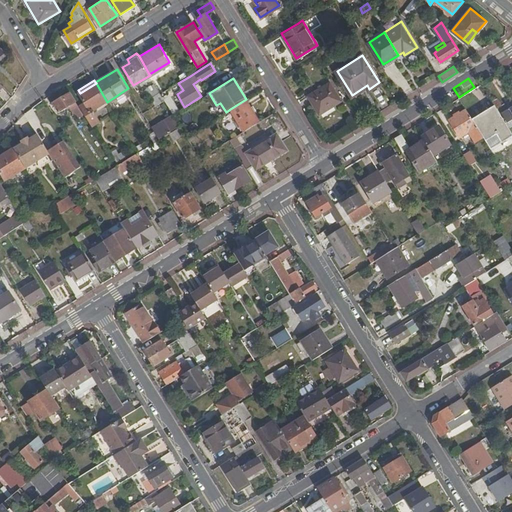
[(340,99),(329,82),(307,95),(318,112),(340,99)]
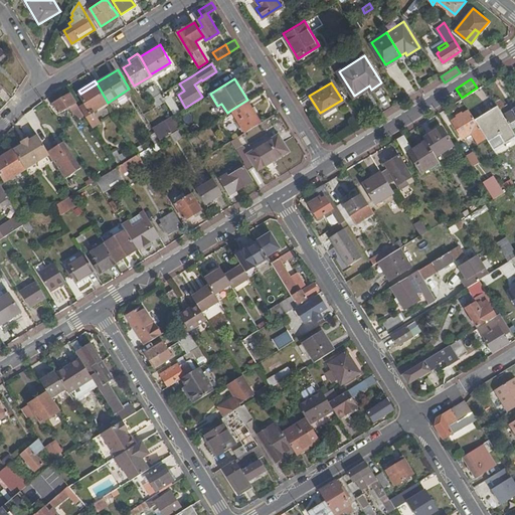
[(80,94),(84,101),(79,105),(93,126),(101,121),(95,110),(108,103),(97,83),(80,94)]
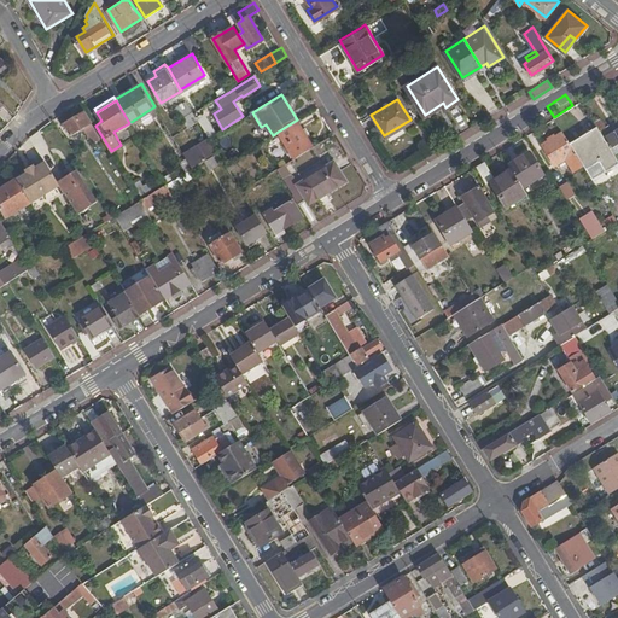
[(62,120),(71,135),(93,122),(86,110),(75,117),(73,114),(62,120)]
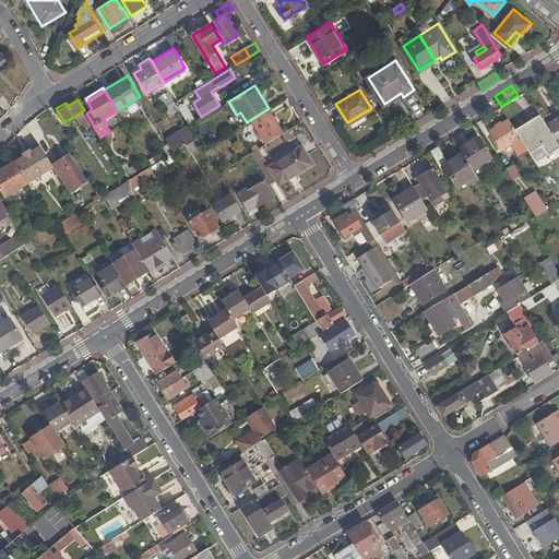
[(165,109),(170,117),(180,111),(178,107),(175,103),(176,103),(176,102),(165,109)]
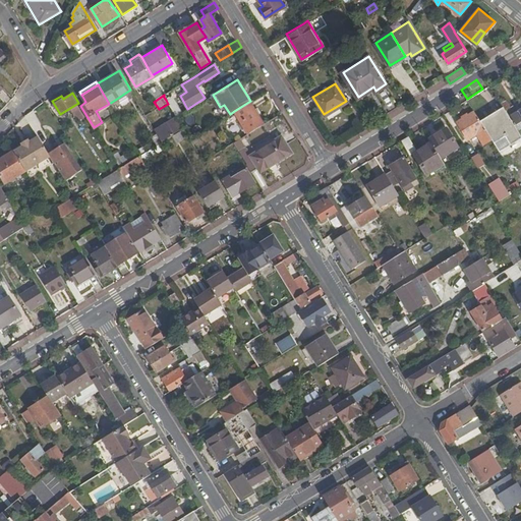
[(166,100),(168,104),(176,117),(183,113),(173,96),(166,100)]
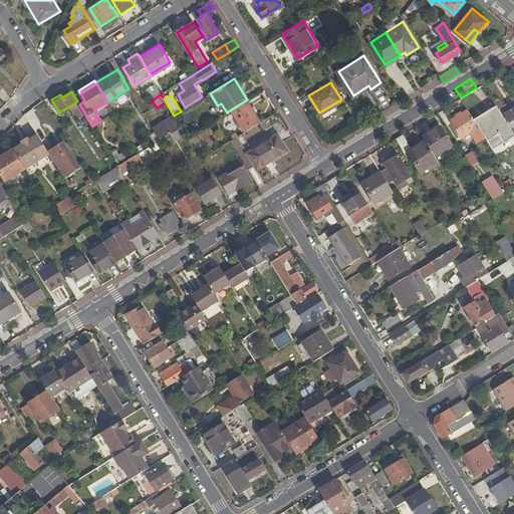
[(247,99),(231,109),(245,131),(261,121),(247,99)]
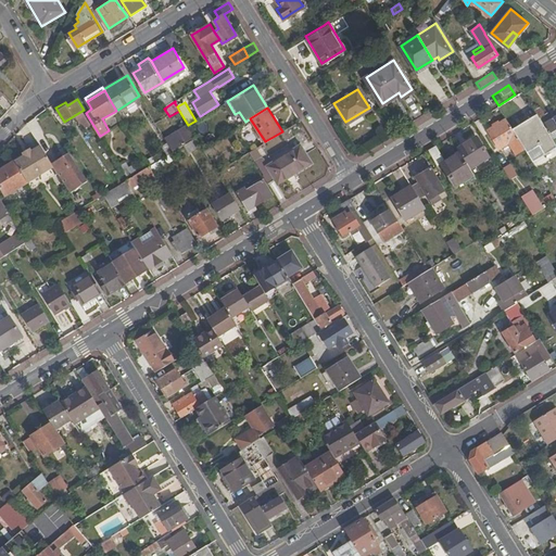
[(552,130),(555,127),(555,114),(545,121),(552,130)]
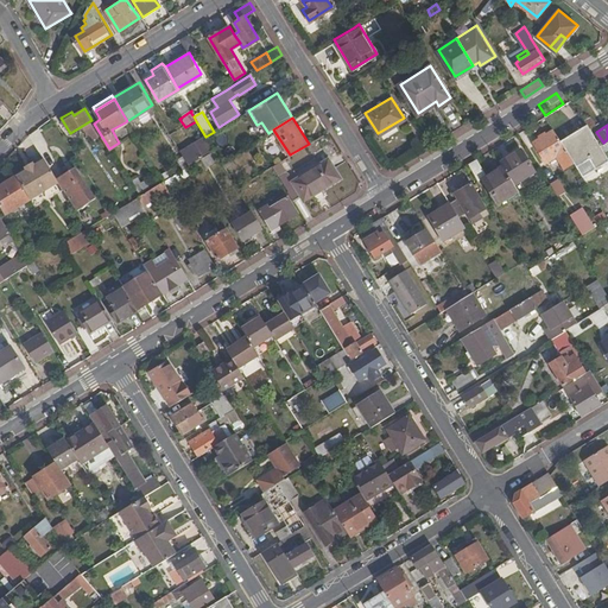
[(589,126),(562,141),(575,163),(582,175),(607,158),(607,156),(605,150),(589,126)]
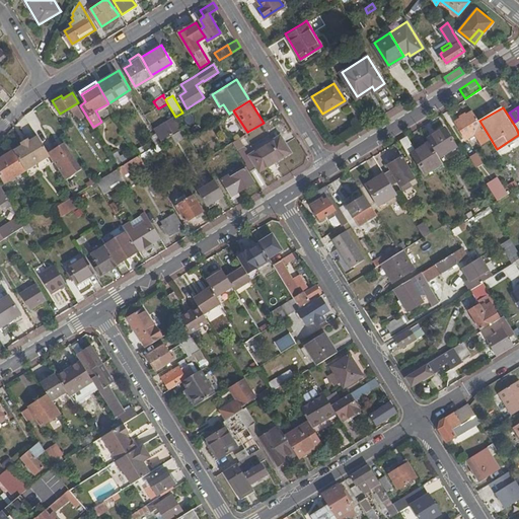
[(476,133),(484,144),(491,139),(479,121),(473,109),(455,121),(466,139),(476,133)]
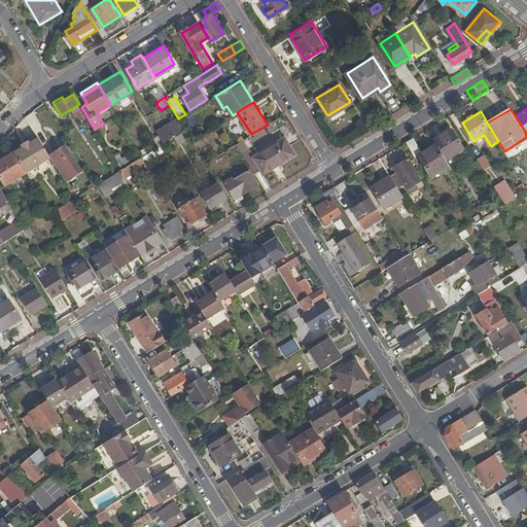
[(159,132),(161,136),(160,136),(164,143),(165,143),(174,137),(185,130),(180,120),(178,121),(177,120),(159,132)]
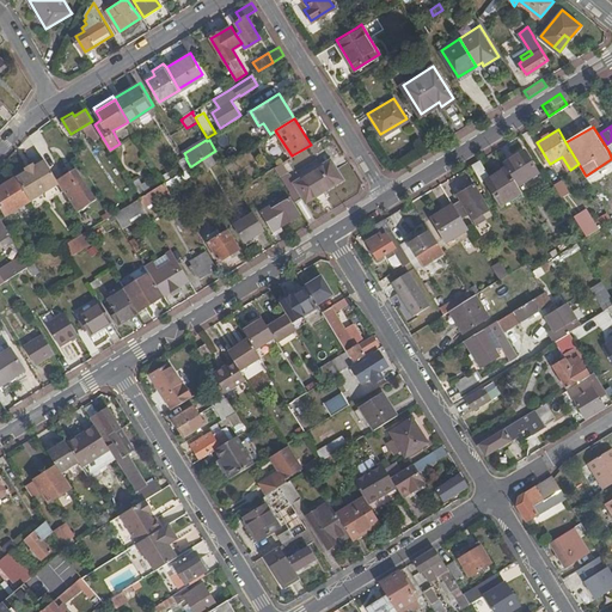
[(221,160),(215,151),(202,159),(208,167),(221,160)]
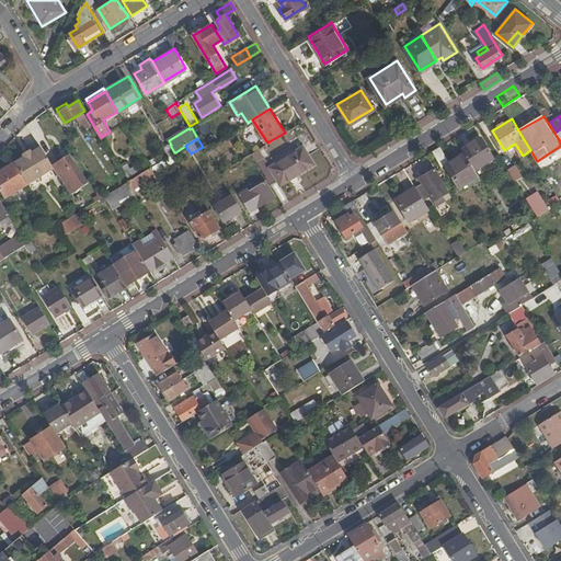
[(462,149),(466,153),(476,170),(493,158),(480,138),(462,149)]
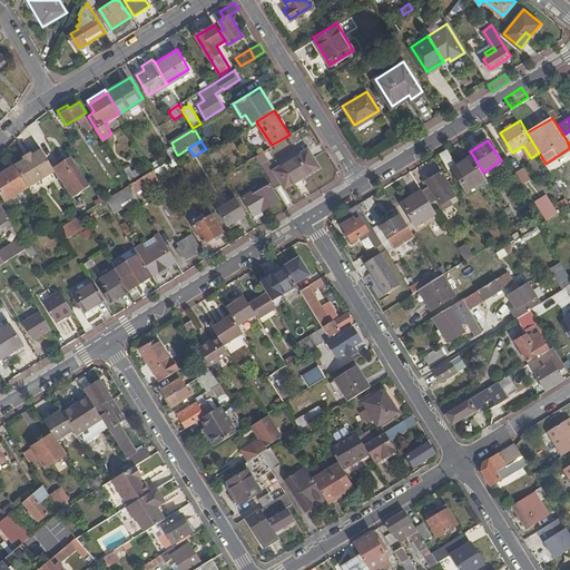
[(41,149),(16,165),(29,186),(55,170),(53,168),(41,149)]
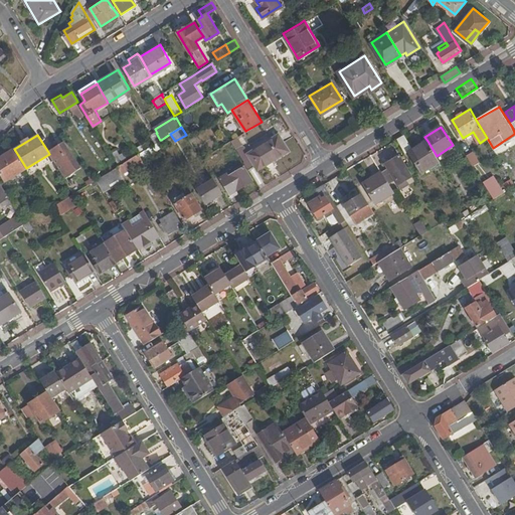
[(242,146),(241,146),(235,137),(230,141),(248,169),(254,165),(258,168),(287,150),(278,135),(264,144),(247,153),(242,146)]
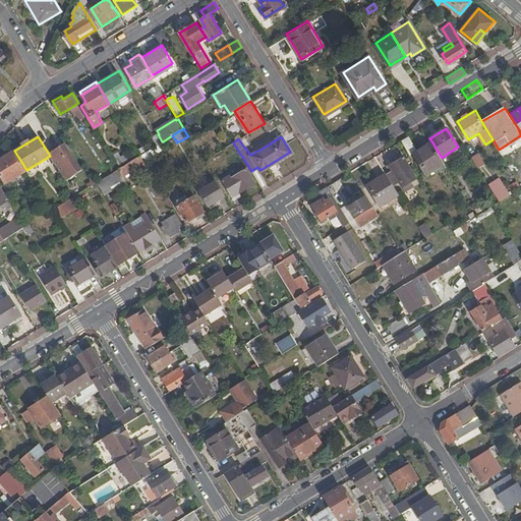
[(163,141),(162,141),(140,155),(143,160),(166,146),(163,141)]
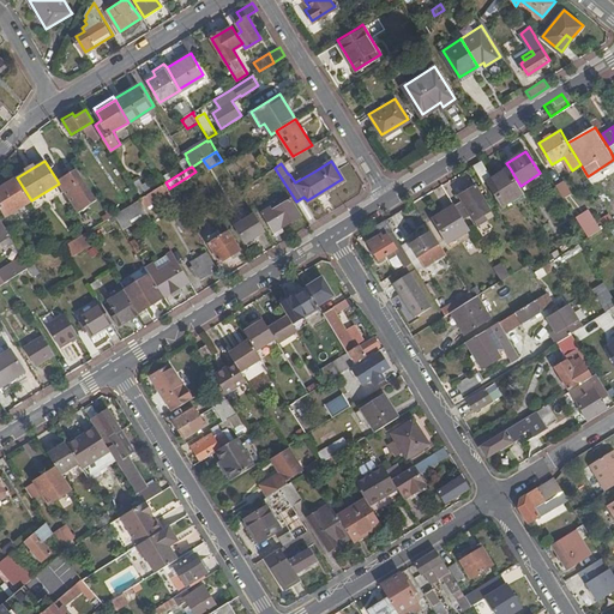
[(488,181),(504,206),(524,193),(521,186),(510,168),(488,181)]
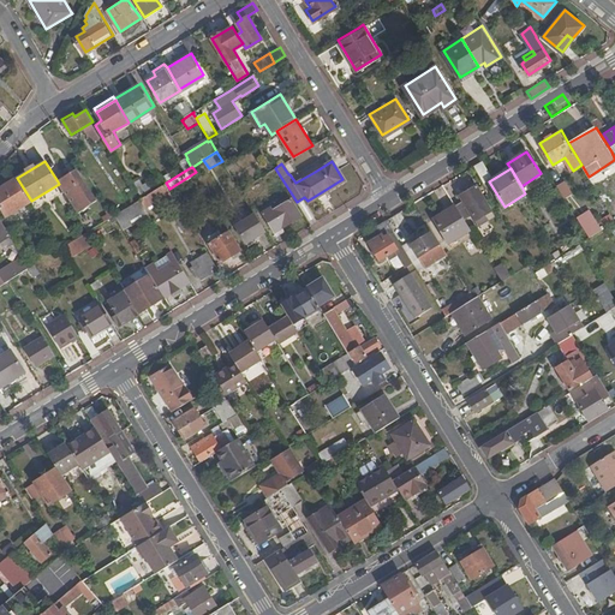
[(59,184),(63,189),(72,206),(77,213),(97,199),(78,169),(58,181),(59,184)]
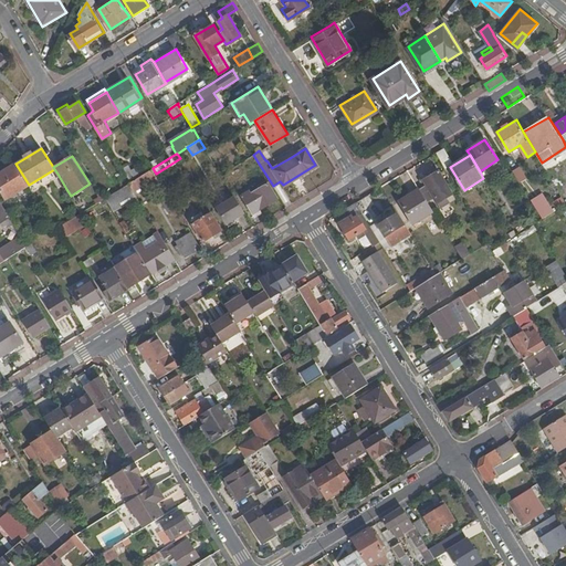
[(0,174),(0,189),(6,199),(29,185),(16,164),(0,174)]
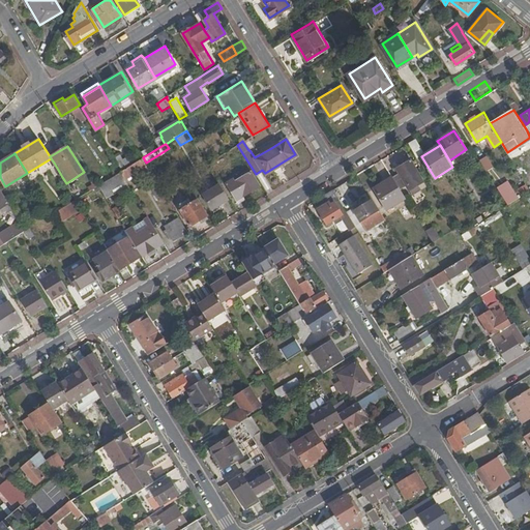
[(413,156),(410,158),(416,168),(419,166),(413,156)]
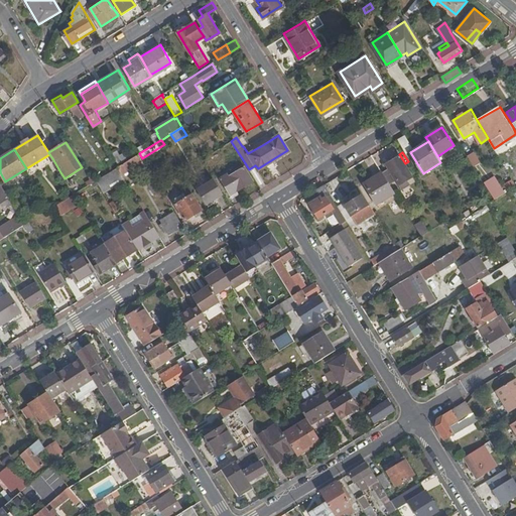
[(475,152),(468,156),(494,199),(501,195),(475,152)]
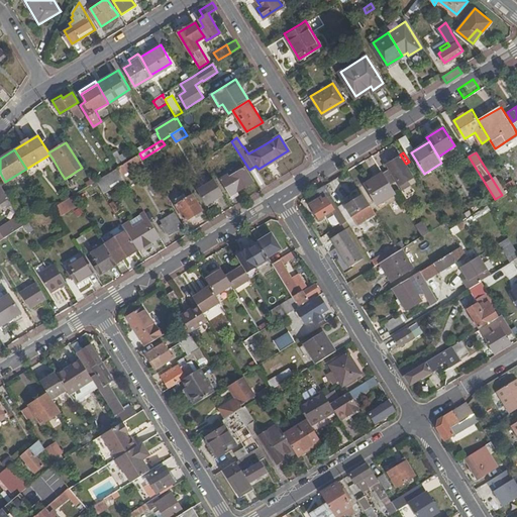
[(142,159),(139,153),(117,167),(121,175),(125,172),(126,174),(128,173),(127,171),(134,167),(135,169),(144,163),(142,159)]
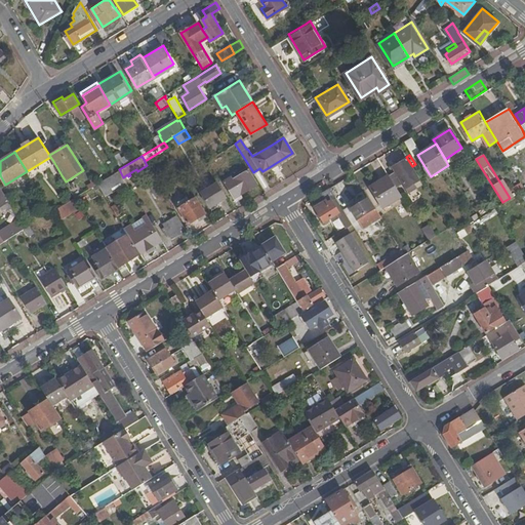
[(393,165),(396,170),(390,174),(399,191),(419,178),(412,166),(406,157),(393,165)]
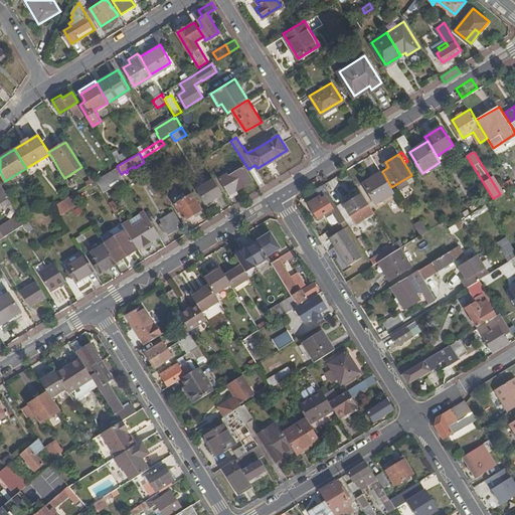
[(242,166),(240,164),(219,178),(230,195),(252,181),(243,166),(242,166)]
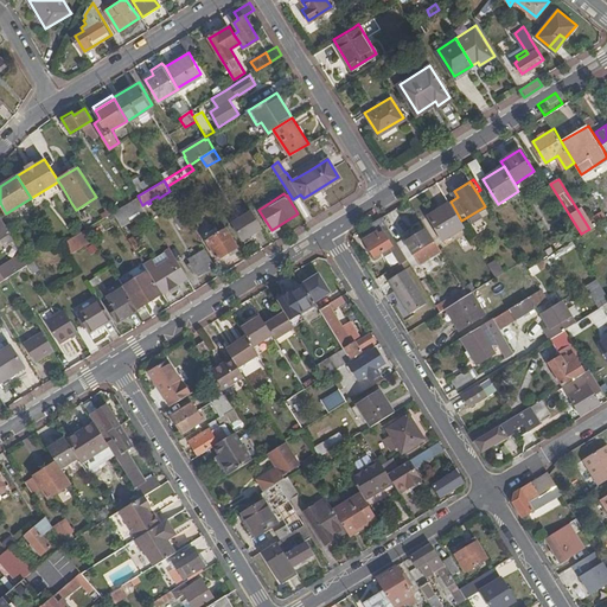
[(112,211),(113,212),(121,227),(131,221),(129,219),(146,209),(142,205),(138,196),(112,211)]
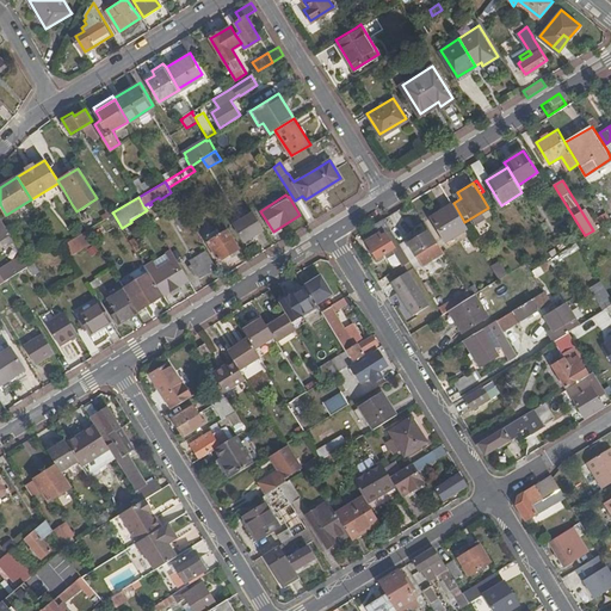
[(454,203),(432,215),(446,240),(456,234),(468,227),(464,222),(454,203)]
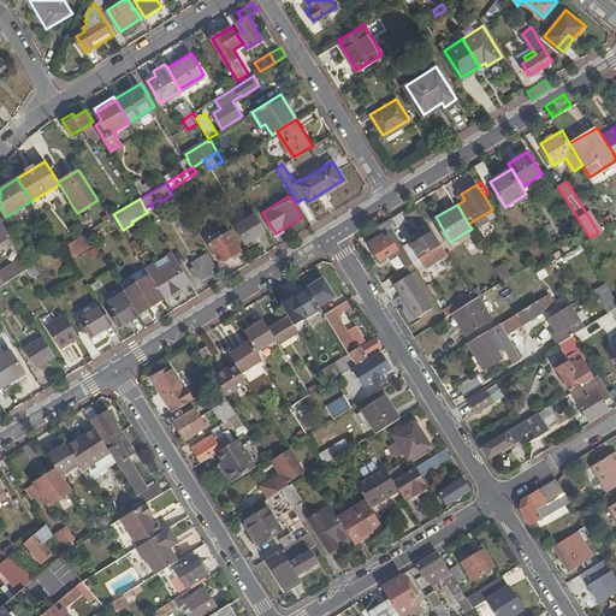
[(173,214),(184,232),(193,226),(182,208),(173,214)]
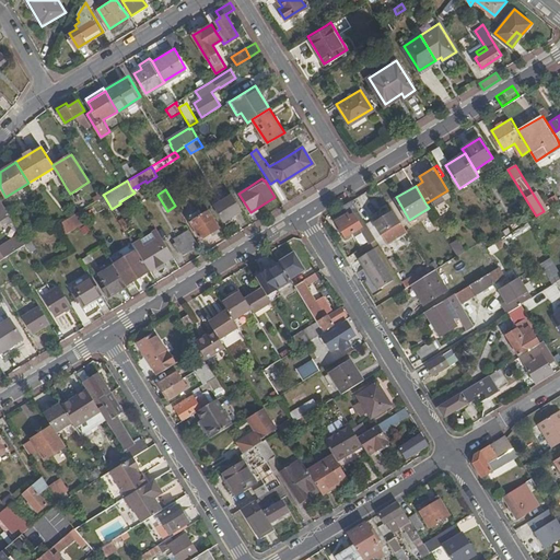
[(216,205),(225,220),(242,210),(232,194),(216,205)]
